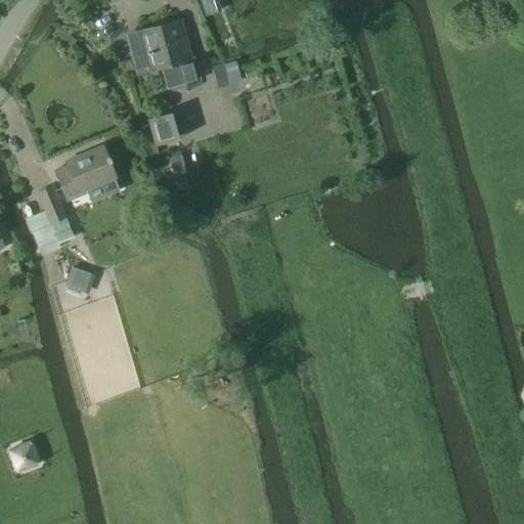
[(136,75),(161,68),(166,89),(200,81),(193,57),(189,58),(179,22),(135,33),(141,57),(132,60),(136,75)]
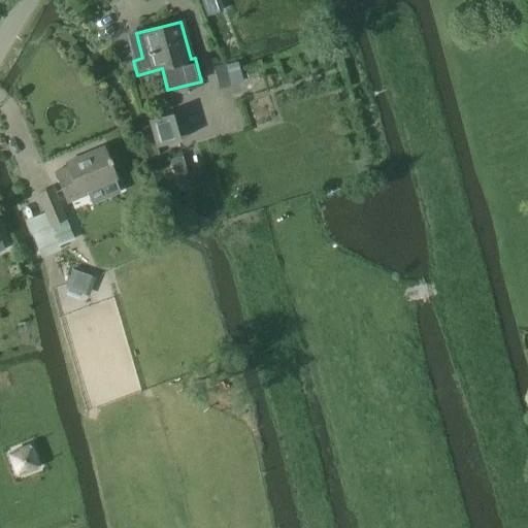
[(225,64),(212,67),(219,89),(230,86),(230,85),(242,81),(238,68),(237,64),(237,62),(230,64),(225,65),(225,64)]
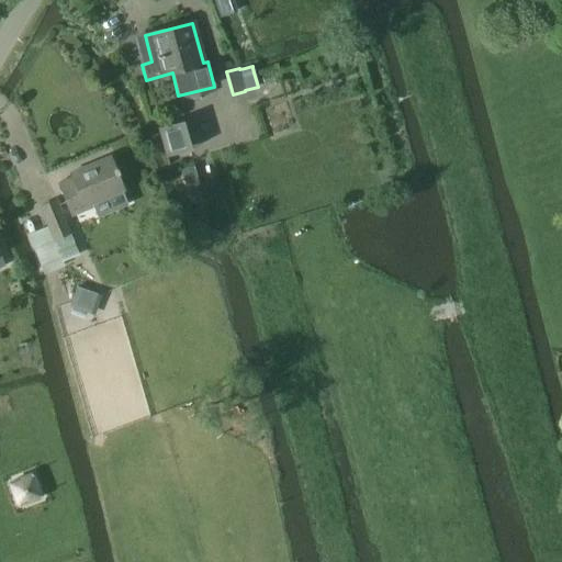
[(166,158),(191,150),(182,121),(158,127),(166,158)]
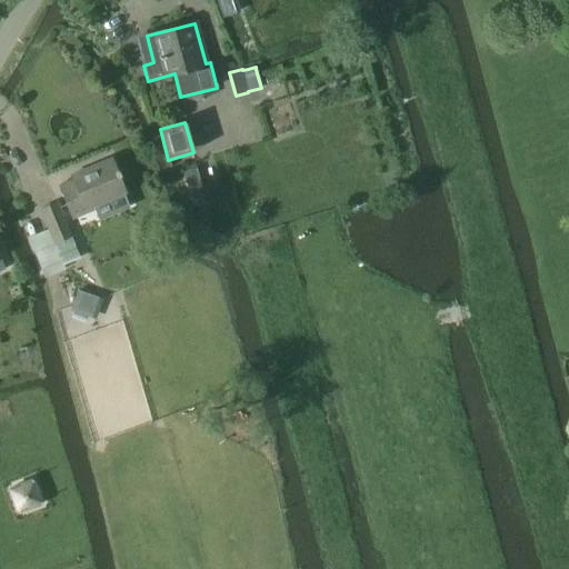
[(93,207),(126,195),(112,159),(93,167),(95,172),(59,183),(72,218),(95,209),(93,207)]
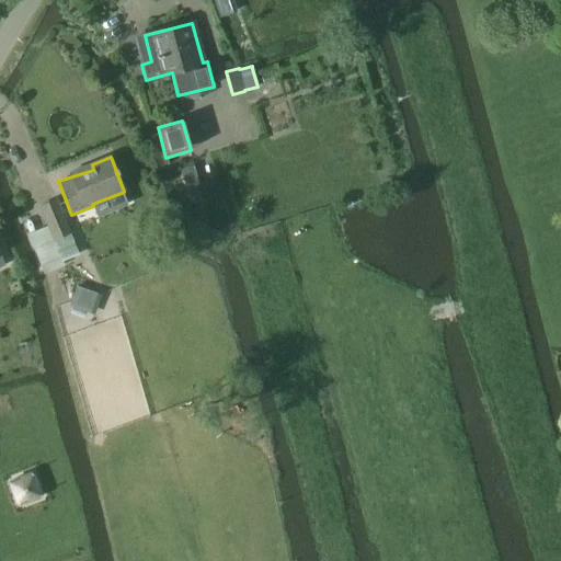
[(193,165),(180,169),(185,186),(198,183),(193,165)]
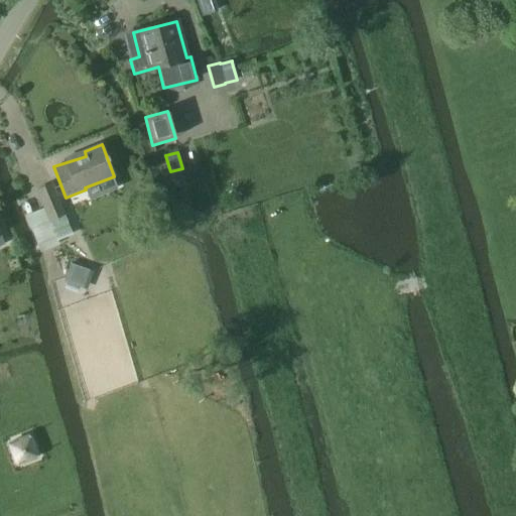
[(51,183),(37,189),(44,207),(42,208),(47,219),(63,213),(51,183)]
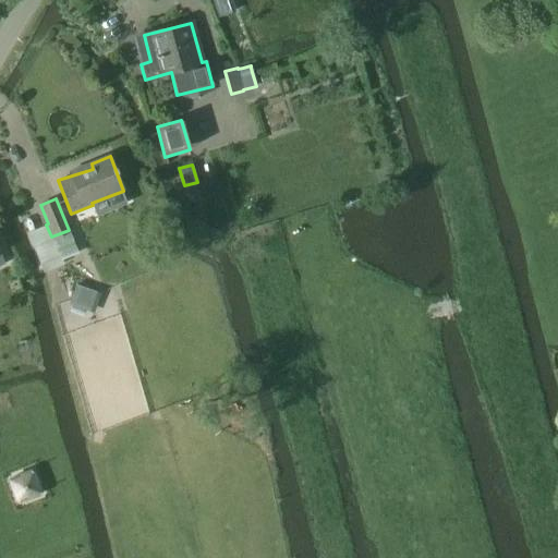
[(69,230),(51,237),(62,262),(79,255),(69,230)]
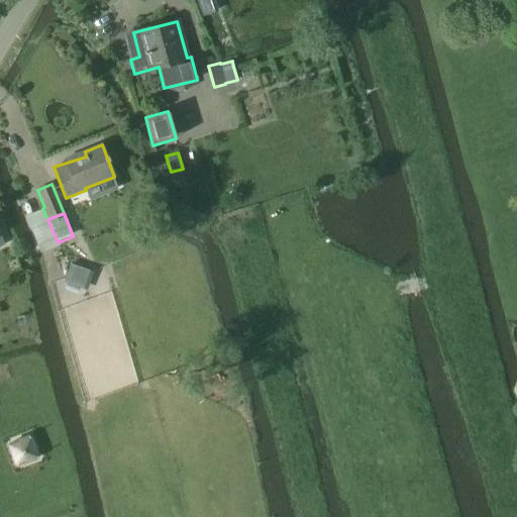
[(26,441),(2,446),(8,468),(32,459),(26,441)]
